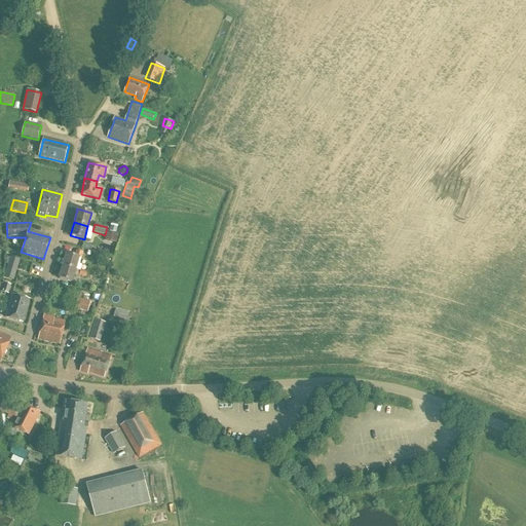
[(116,242),(118,235),(106,232),(104,239),(116,242)]
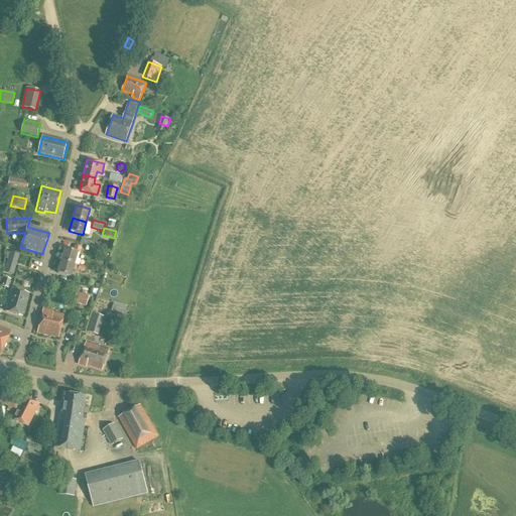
[(60,261),(74,264),(78,253),(80,253),(82,248),(75,246),(73,251),(65,248),(60,261)]
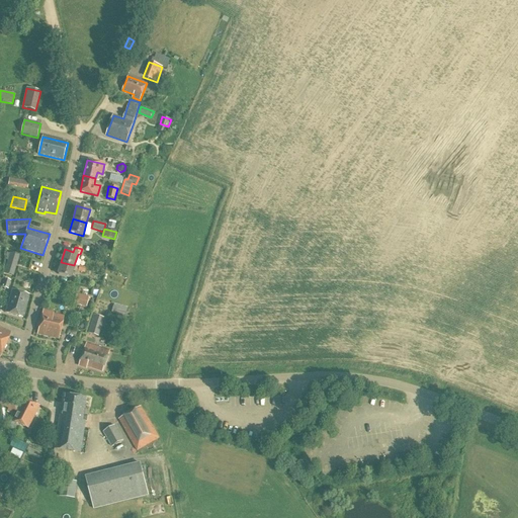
[(19,256),(10,253),(4,273),(13,276),(19,256)]
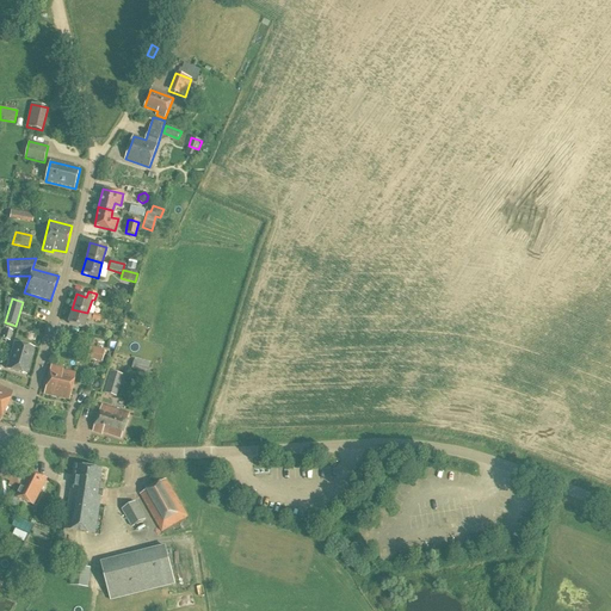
[(84,328),(87,313),(72,309),(68,323),(84,328)]
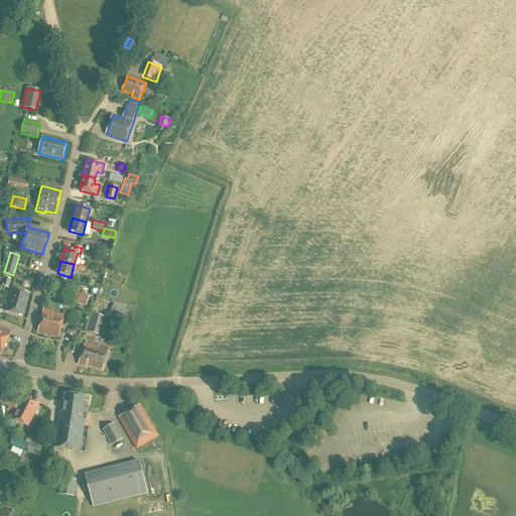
[(7,287),(9,280),(3,278),(1,285),(7,287)]
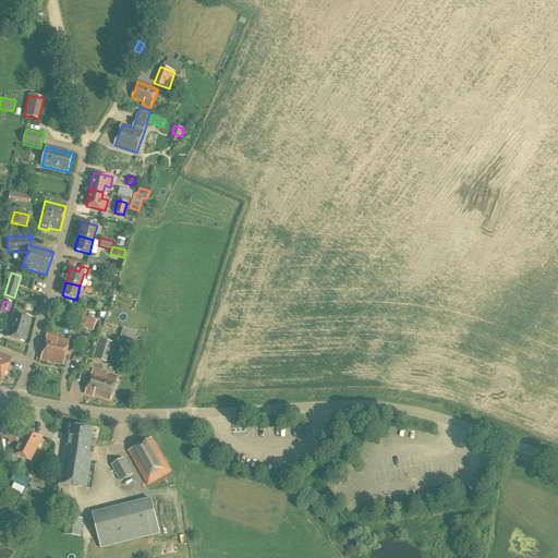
[(24,342),(31,318),(12,313),(5,337),(24,342)]
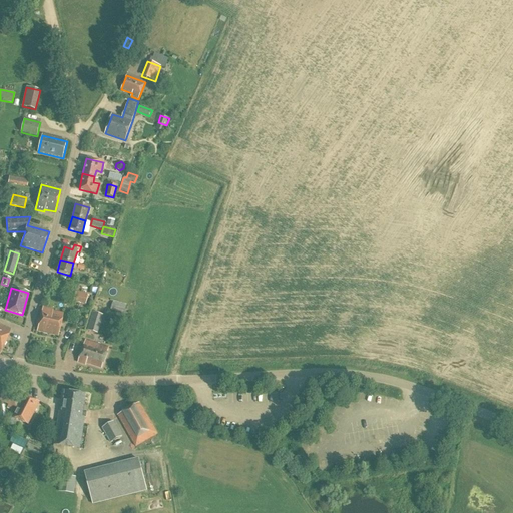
[(85,304),(87,294),(75,292),(73,302),(85,304)]
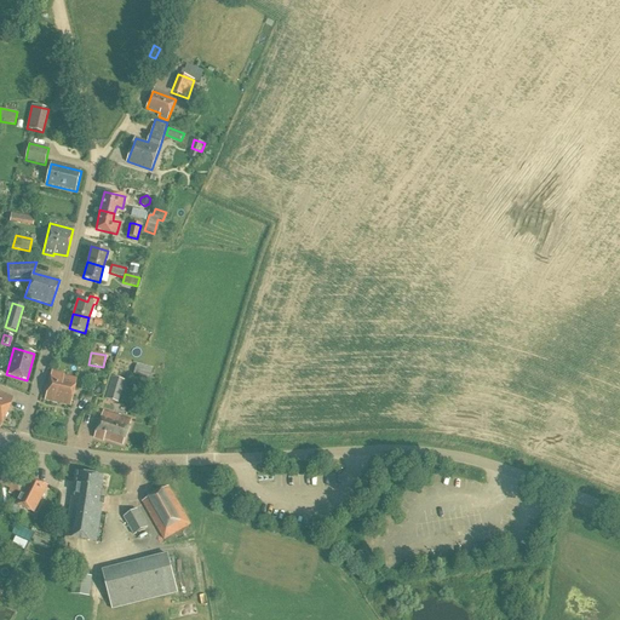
[(149,379),(153,368),(137,363),(133,374),(149,379)]
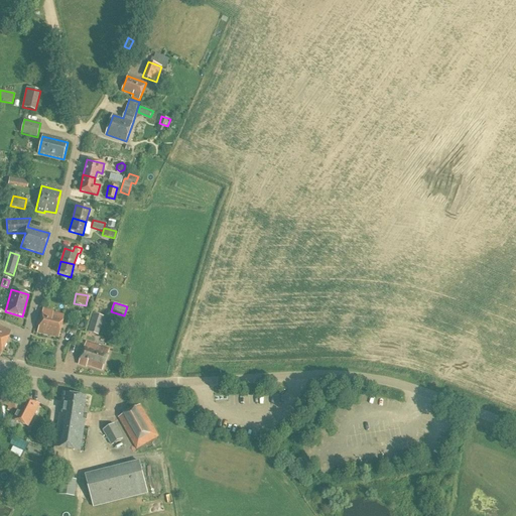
[(58,338),(63,315),(52,312),(53,311),(42,308),(36,333),(58,338)]
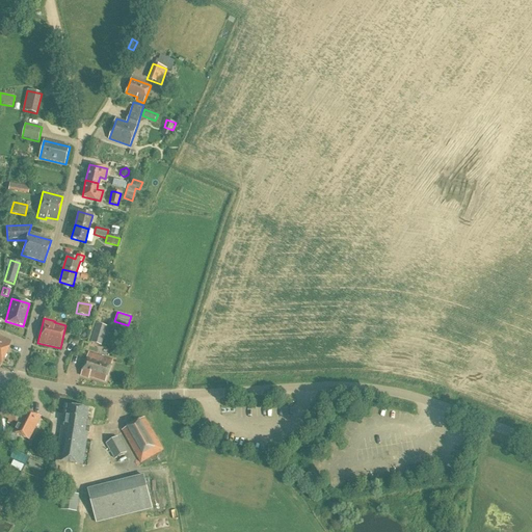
[(101,346),(107,326),(96,323),(90,343),(101,346)]
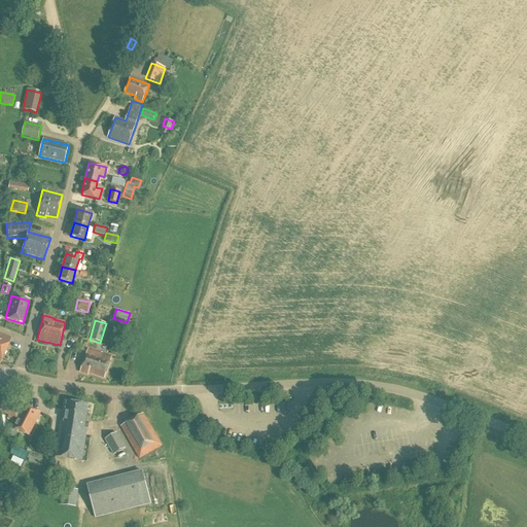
[(0,361),(11,339),(0,332),(0,361)]
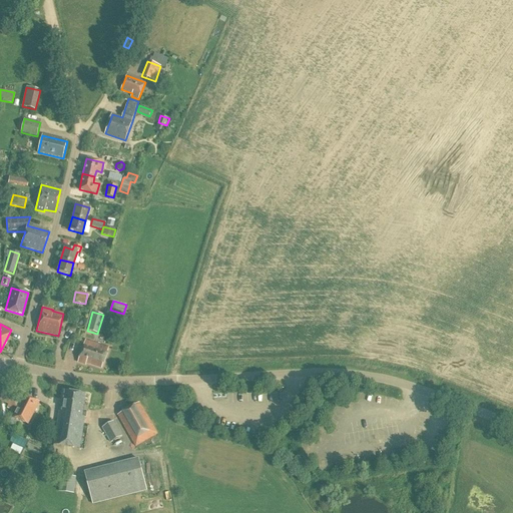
[(102,368),(108,348),(85,340),(78,362),(86,365),(86,363),(102,368)]
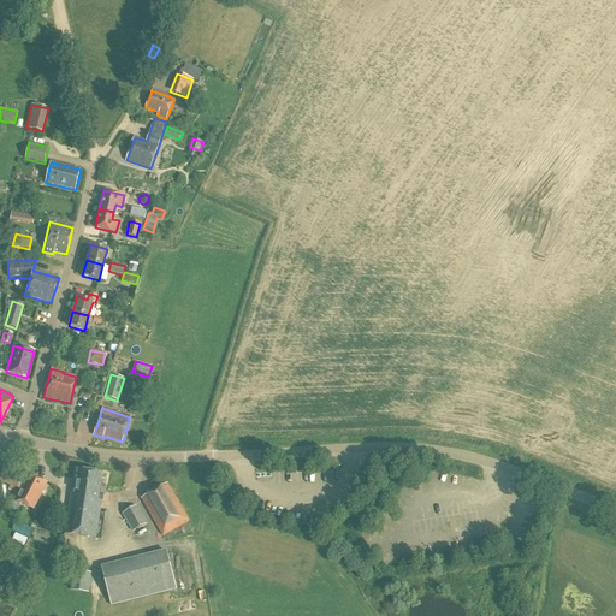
[(0,480),(10,486),(9,489),(15,492),(17,489),(19,490),(24,478),(5,469),(3,474),(0,480)]
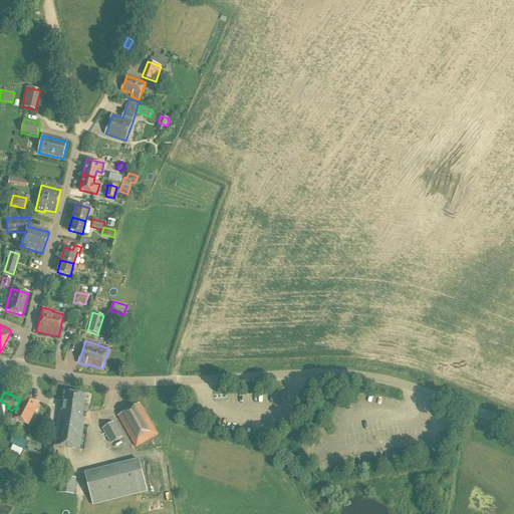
[(82,418),(85,395),(65,392),(62,412),(59,412),(54,446),(80,450),(84,419),(82,418)]
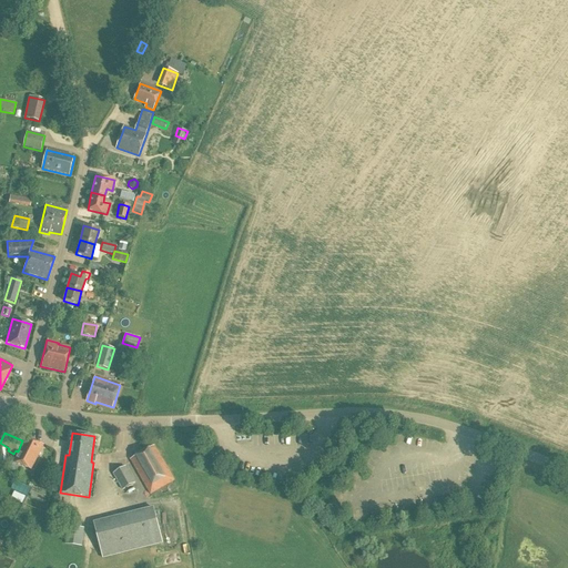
[(27,437),(14,462),(31,469),(43,446),(27,437)]
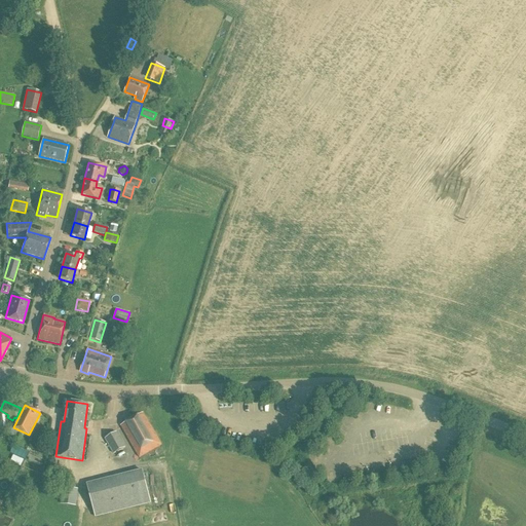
[(139,458),(161,445),(143,412),(120,425),(139,458)]
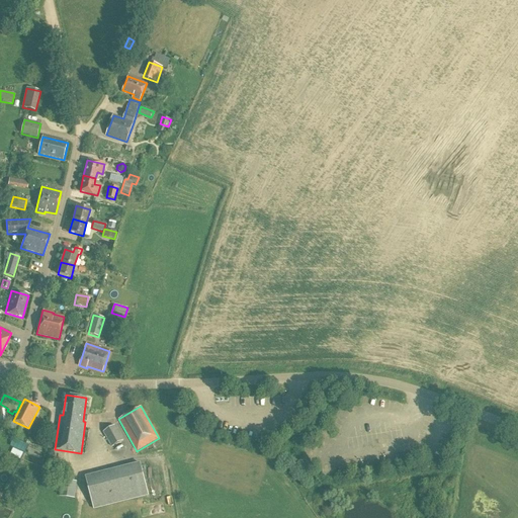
[(111,447),(123,440),(114,425),(103,432),(111,447)]
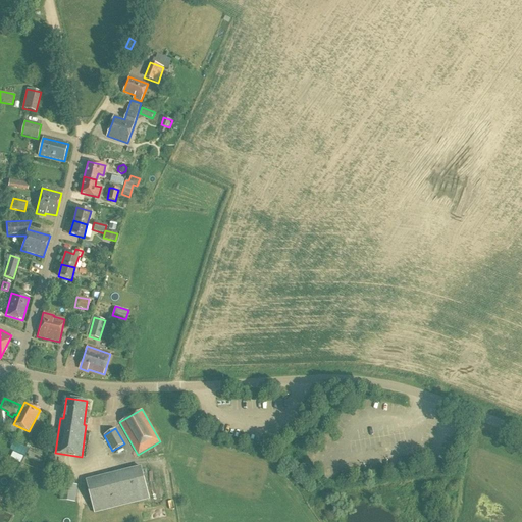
[(51,482),(56,465),(47,462),(42,479),(51,482)]
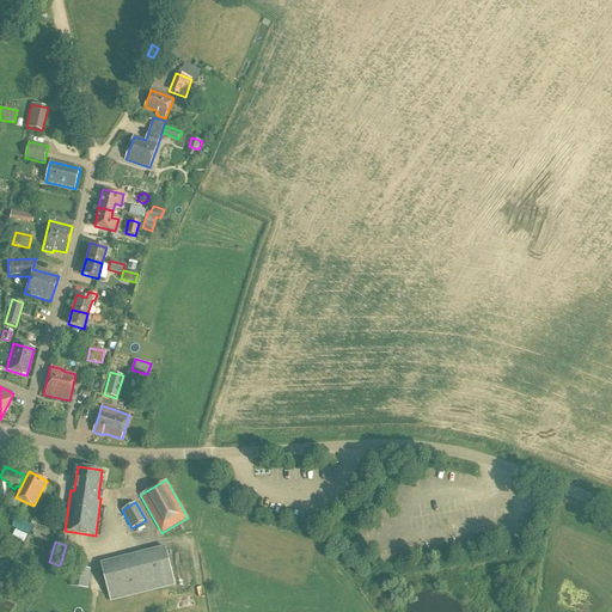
[(110,601),(175,586),(165,546),(101,563),(110,601)]
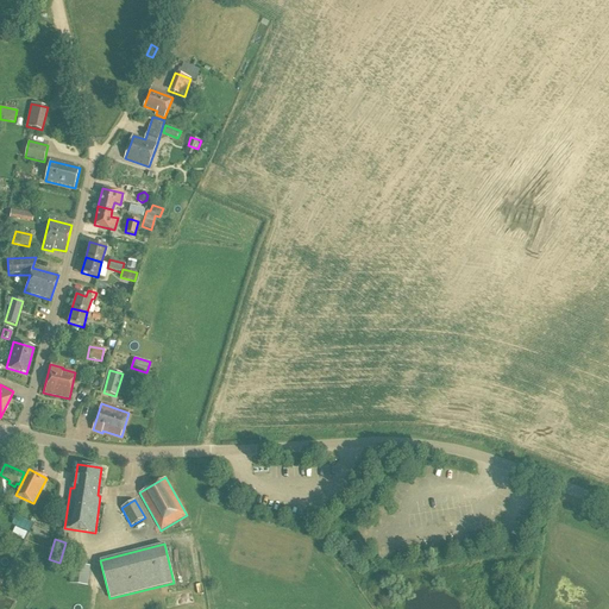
[(87,585),(89,566),(71,564),(69,583),(87,585)]
